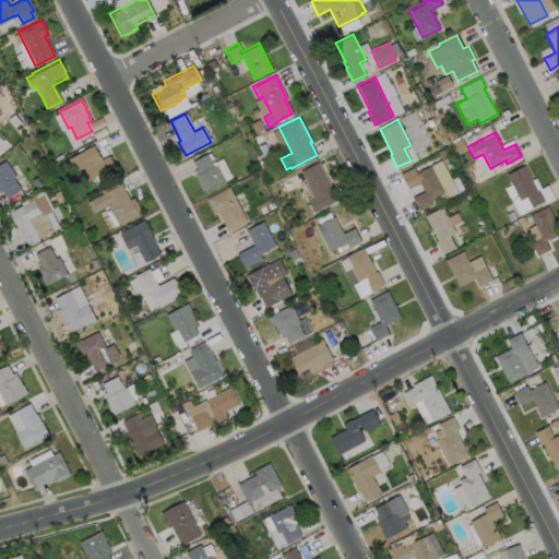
[(93,144),(100,158),(108,155),(114,165),(78,185),(64,161),(83,150),(93,144)]
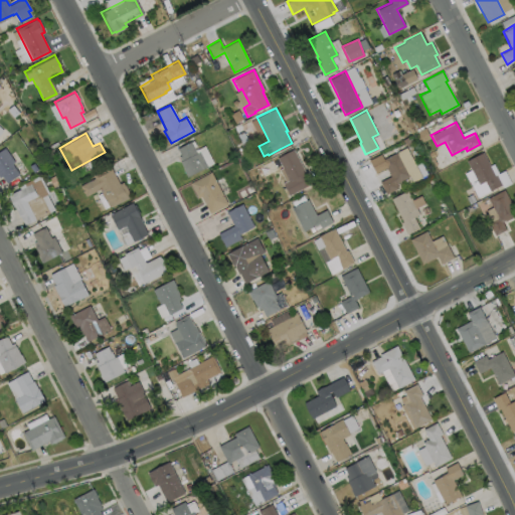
[(190,141),(196,152),(198,151),(206,166),(186,176),(182,168),(179,161),(180,160),(178,156),(180,155),(177,148),(190,141)]
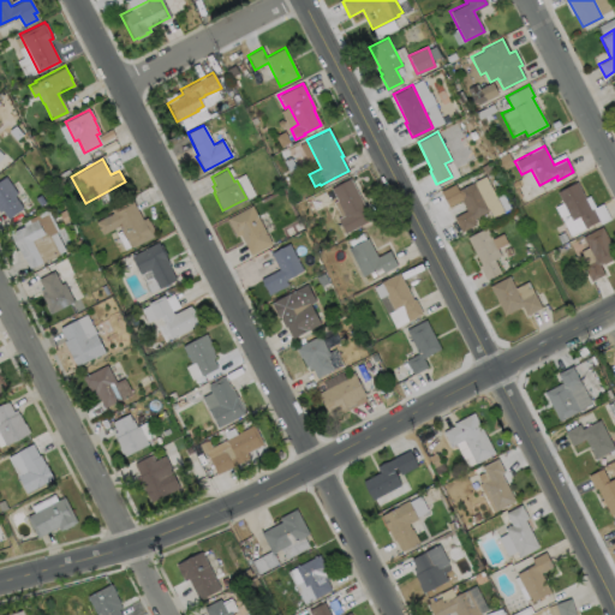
[(13,195),(22,207),(7,218),(1,209),(0,210),(0,178),(5,175),(17,192),(13,195)]
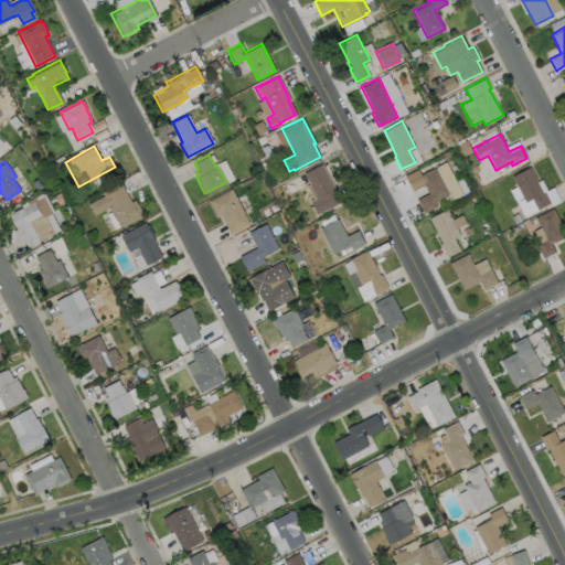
[(321,163),(333,189),(336,188),(342,201),(316,214),(309,201),(316,198),(304,172),(321,163)]
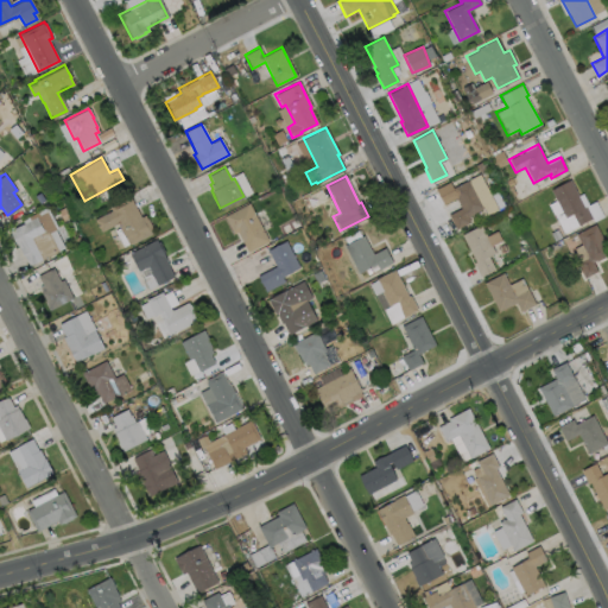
[(470,222),(456,229),(449,214),(461,208),(451,188),(470,178),(485,208),(468,216),(470,222)]
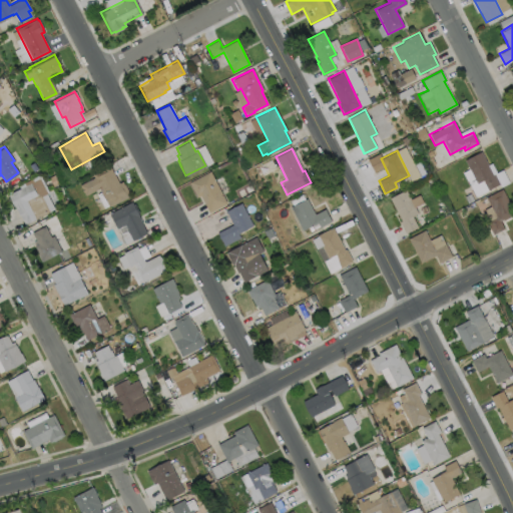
[(481,151),(493,174),(494,173),(499,183),(488,189),(483,180),(476,183),(464,160),(481,151)]
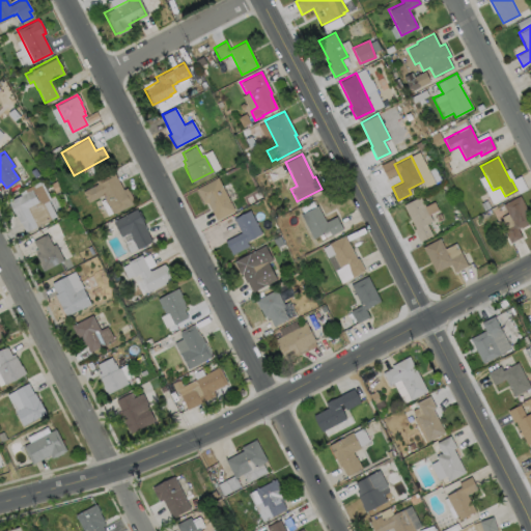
[(113,171),(122,189),(126,187),(128,190),(134,202),(112,214),(103,195),(87,202),(82,191),(96,184),(94,180),(113,171)]
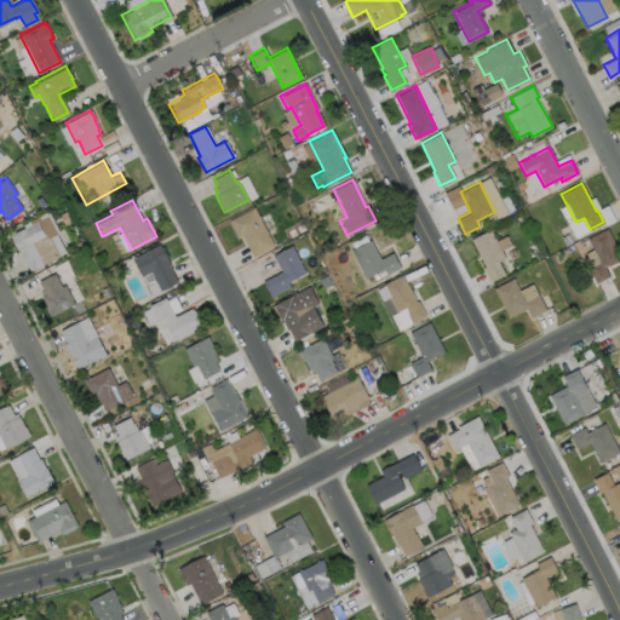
[(253,206),(274,245),(252,256),(241,235),(237,237),(228,219),(253,206)]
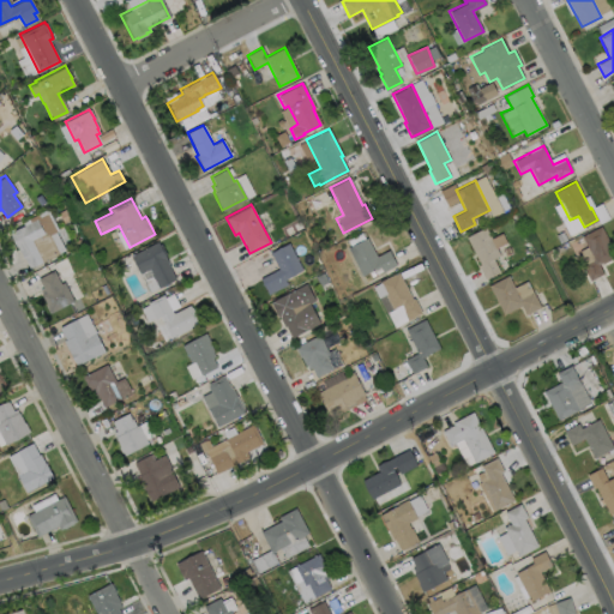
[(31,240),(42,262),(29,268),(23,256),(22,257),(17,247),(16,247),(8,233),(36,218),(43,233),(31,240)]
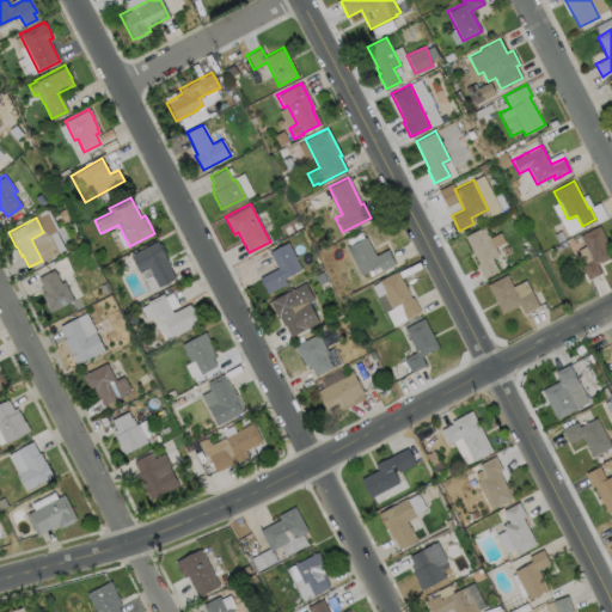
[(601,273),(588,280),(581,265),(592,259),(580,236),(599,225),(611,251),(611,255),(595,263),(601,273)]
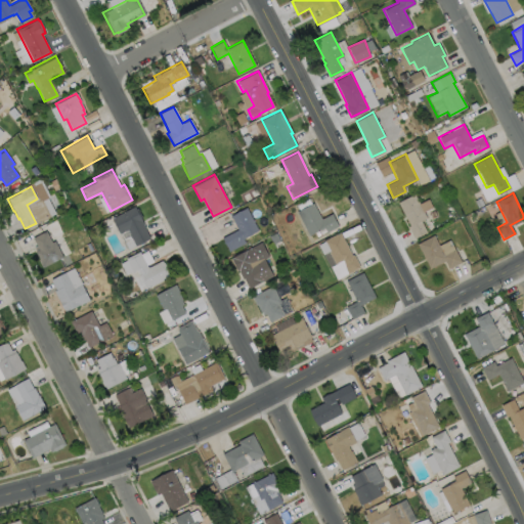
[(419,204),(423,211),(427,217),(421,220),(427,231),(413,238),(407,226),(409,225),(397,202),(415,193),(420,203),(419,204)]
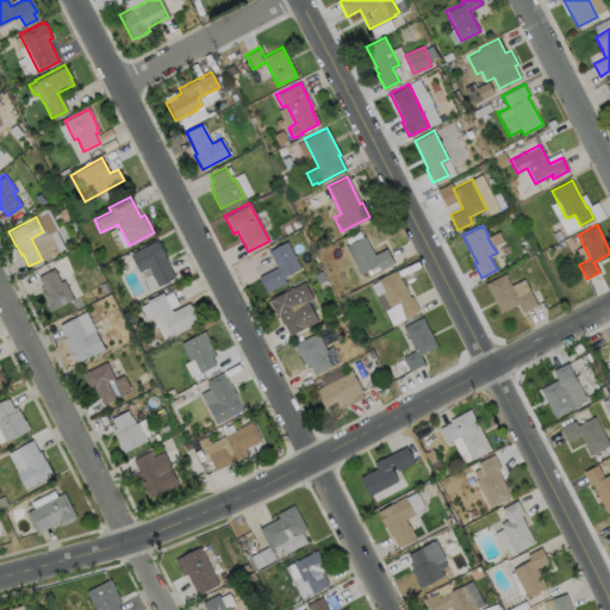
[(365,236),(374,254),(386,248),(393,263),(380,269),(378,265),(359,274),(355,266),(354,266),(344,246),(365,236)]
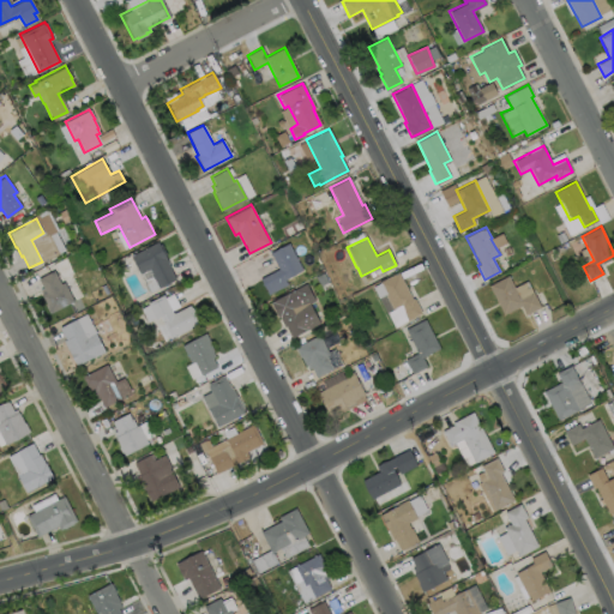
[(169,268),(175,278),(158,288),(151,274),(149,268),(139,274),(130,256),(157,241),(170,266),(169,268)]
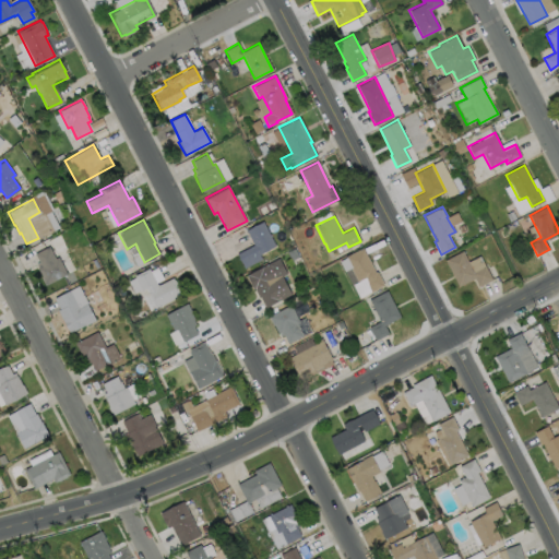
[(261,259),(244,268),(240,261),(238,259),(238,257),(236,252),(253,245),(246,229),(252,226),(253,225),(256,224),(262,221),(275,246),(269,249),(266,250),(264,251),(259,254),(261,259)]
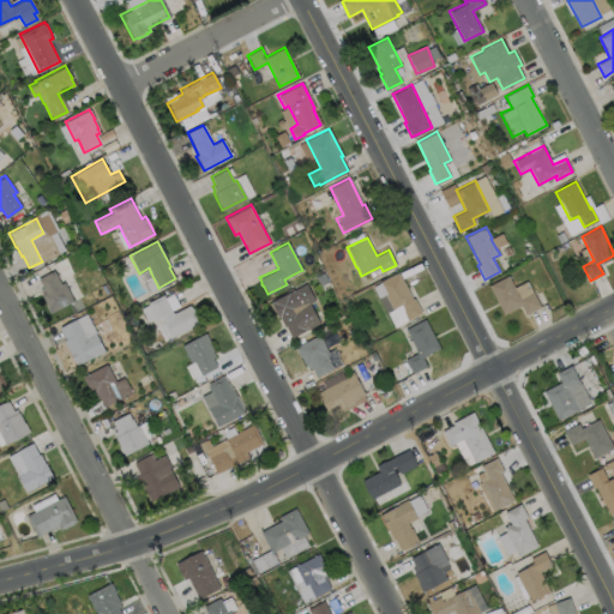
[(54,270),(60,283),(64,281),(73,301),(49,313),(49,311),(48,312),(40,294),(42,294),(40,289),(42,288),(37,278),(54,270)]
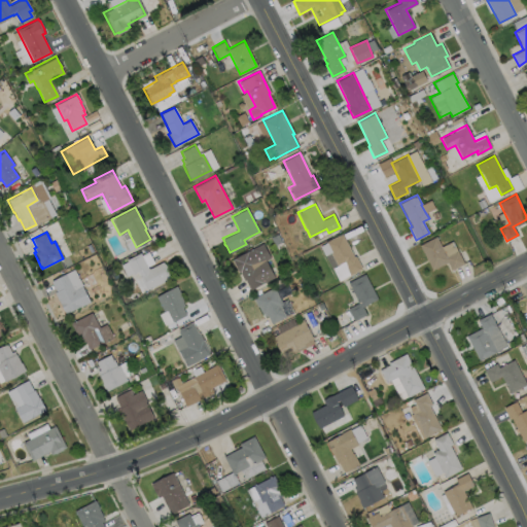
[(342,233),(354,256),(355,255),(361,268),(350,274),(344,261),(338,265),(325,241),(342,233)]
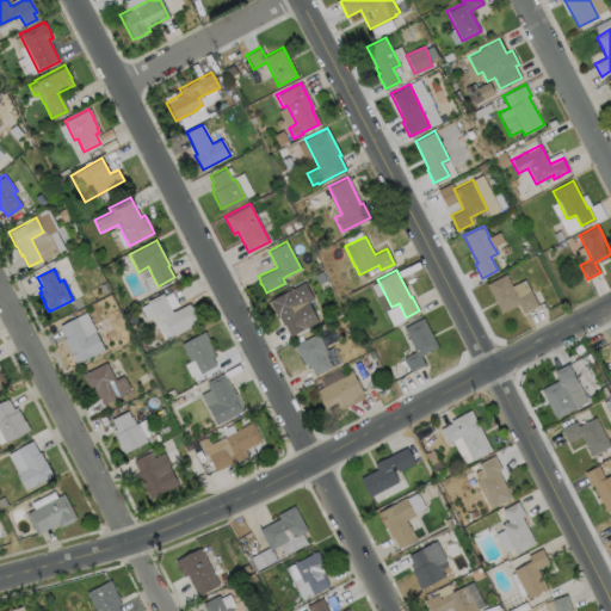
[(524,279),(537,306),(523,313),(518,304),(500,313),(486,283),(506,273),(511,285),(524,279)]
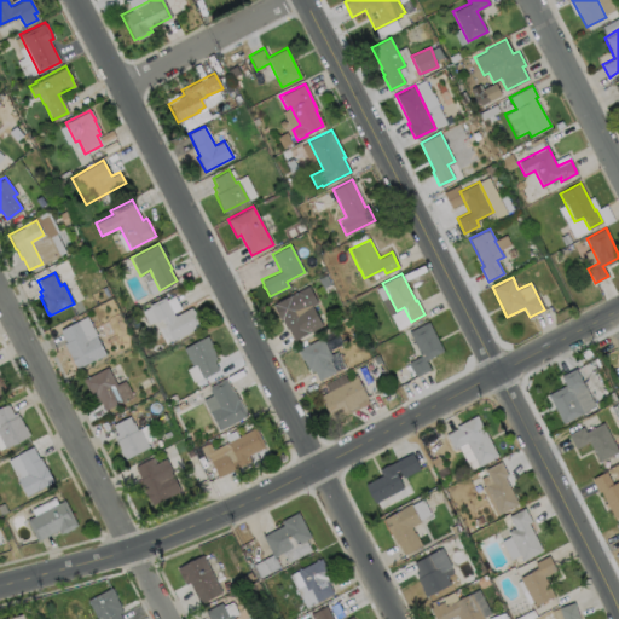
[(308,285),(317,304),(312,305),(322,325),(293,340),(287,328),(285,328),(282,319),(281,319),(272,305),(308,285)]
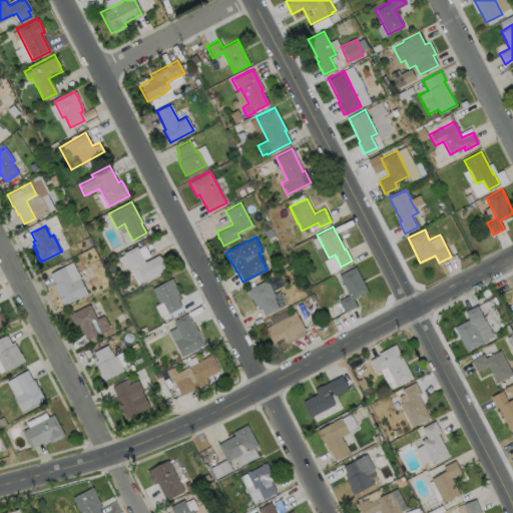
[(322,262),(328,259),(317,236),(311,239),(322,262)]
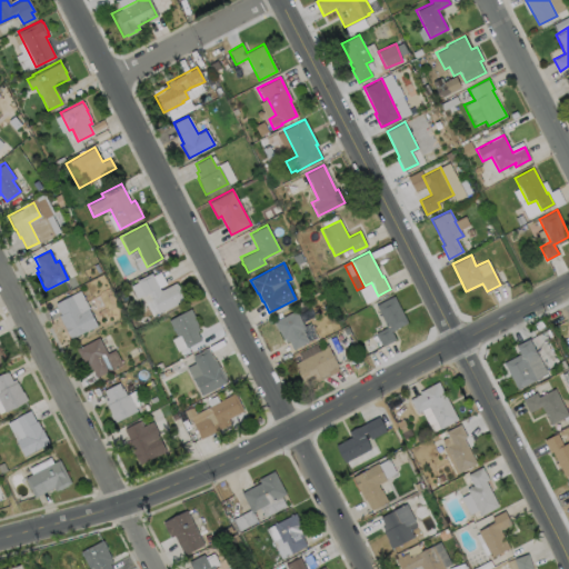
[(150,272),(160,290),(175,282),(176,285),(177,283),(185,299),(158,312),(147,292),(143,295),(136,280),(150,272)]
